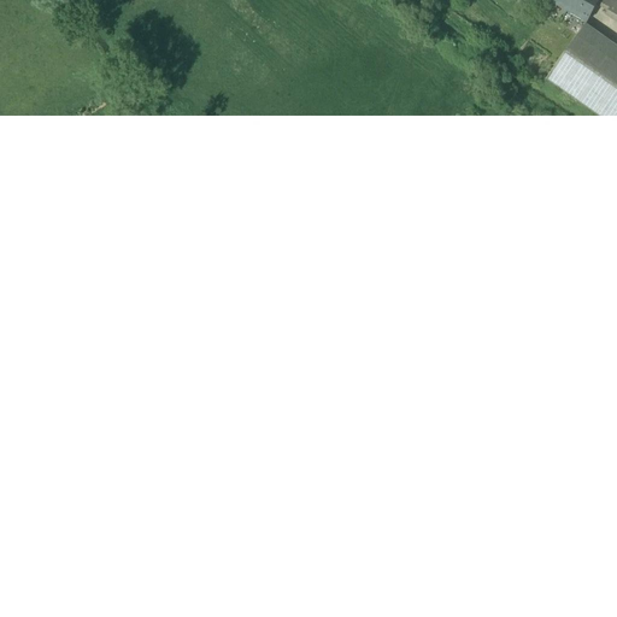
[(556,0),(554,4),(569,12),(577,17),(587,23),(595,9),(599,0),(556,0)]
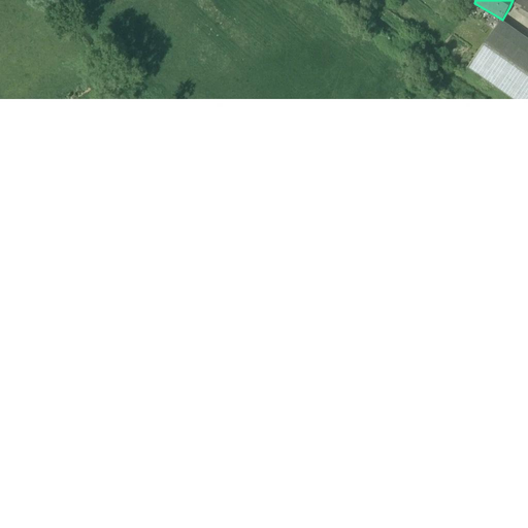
[(513,0),(509,7),(527,18),(527,3),(522,0),(513,0)]
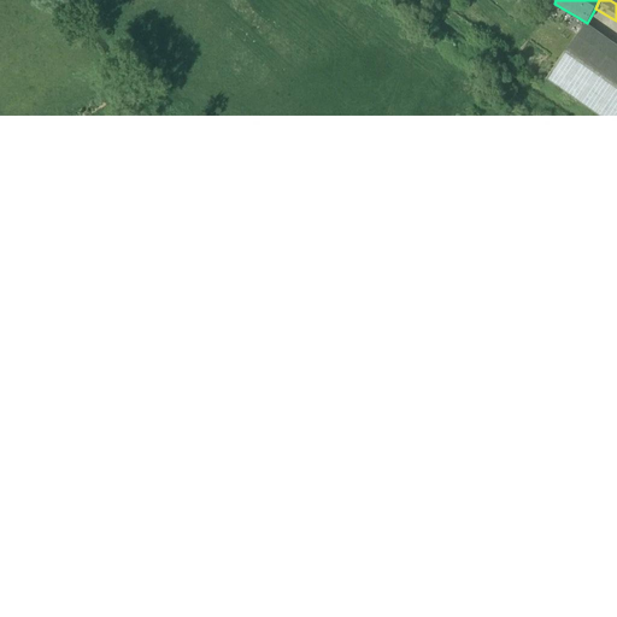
[(574,23),(577,17),(569,12),(565,18),(574,23)]
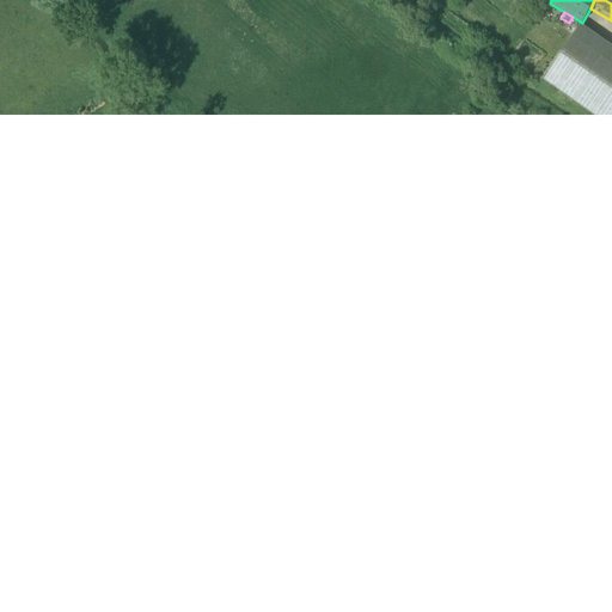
[(573,36),(611,63),(611,46),(581,24),(573,36)]
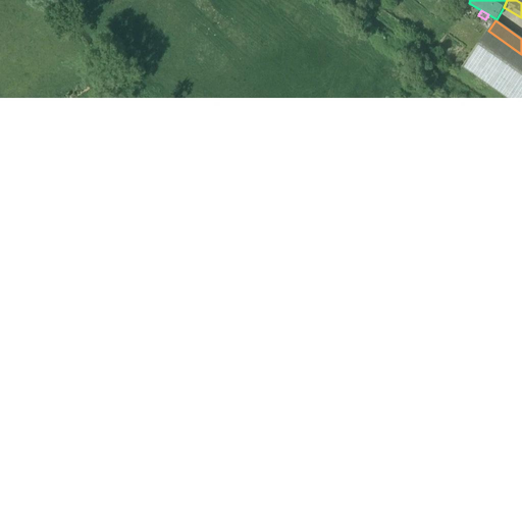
[(462,67),(521,109),(521,54),(488,31),(470,57),(462,67)]
